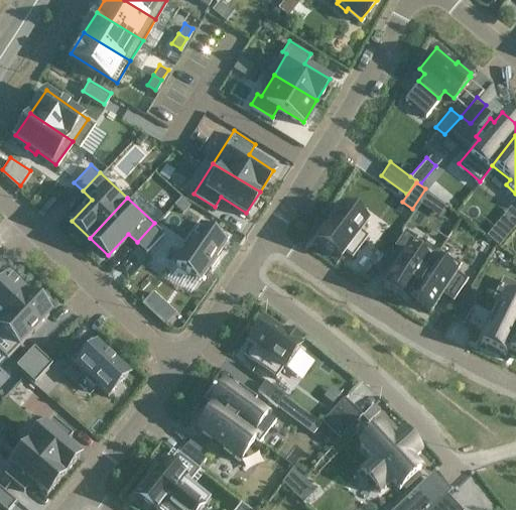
[(341,203),(330,217),(333,219),(317,239),(340,255),(344,250),(352,256),(367,234),(360,228),(367,219),(344,203),(343,205),(341,203)]
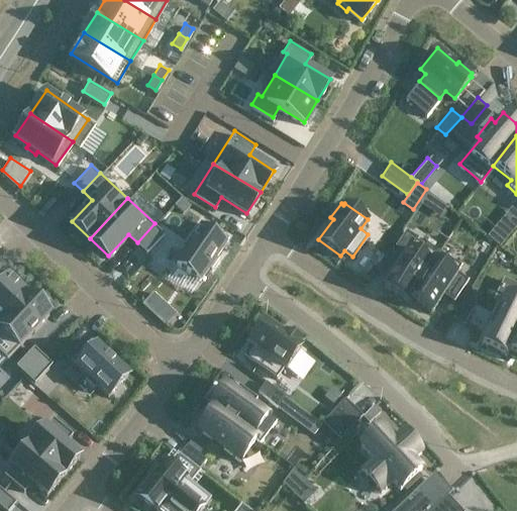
[(205,220),(176,262),(200,278),(209,264),(212,266),(218,257),(215,254),(228,236),(205,220)]
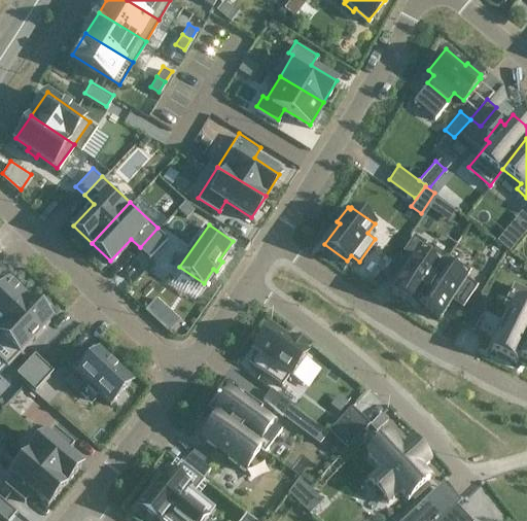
[(157,228),(140,247),(149,255),(167,236),(157,228)]
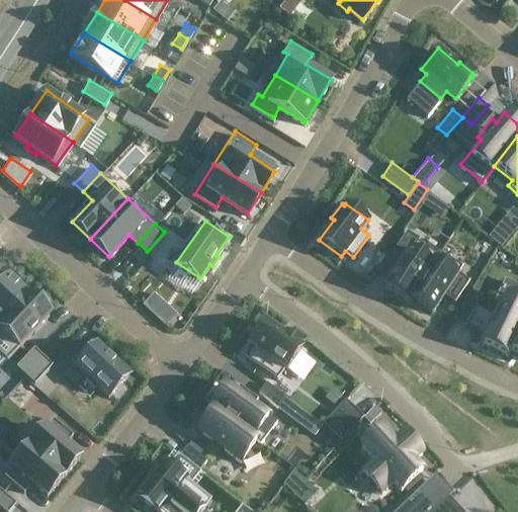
[(411,296),(437,252),(420,241),(417,239),(419,237),(407,229),(393,250),(403,257),(392,275),(384,285),(408,301),(411,296)]
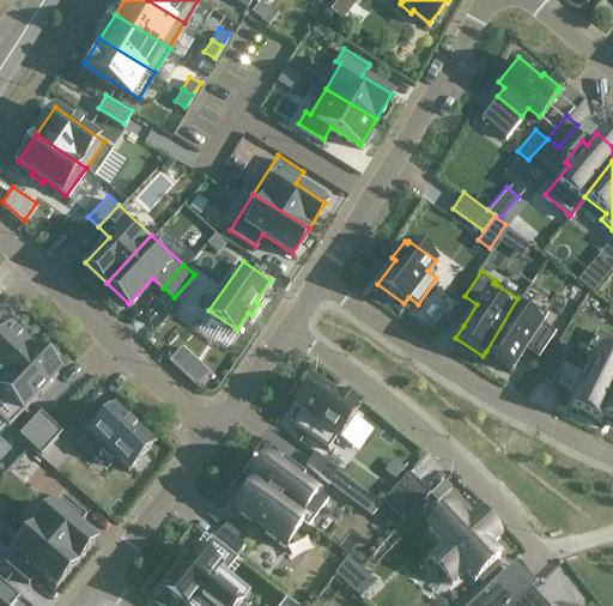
[(544,346),(554,329),(541,321),(546,313),(519,296),(517,298),(486,351),(511,368),(525,347),(538,356),(544,346)]
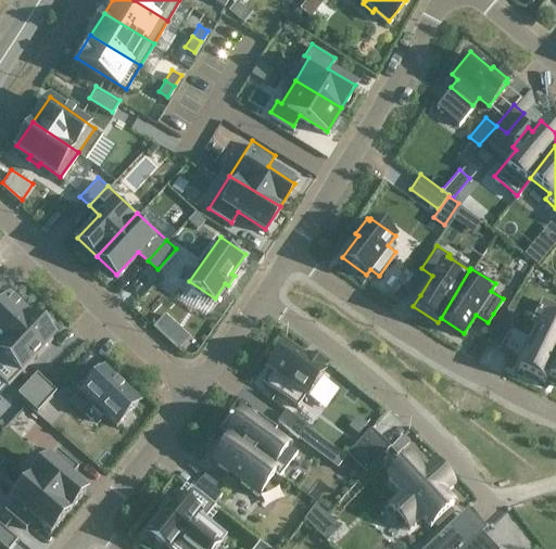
[(0,346),(30,315),(9,294),(0,304),(0,346)]
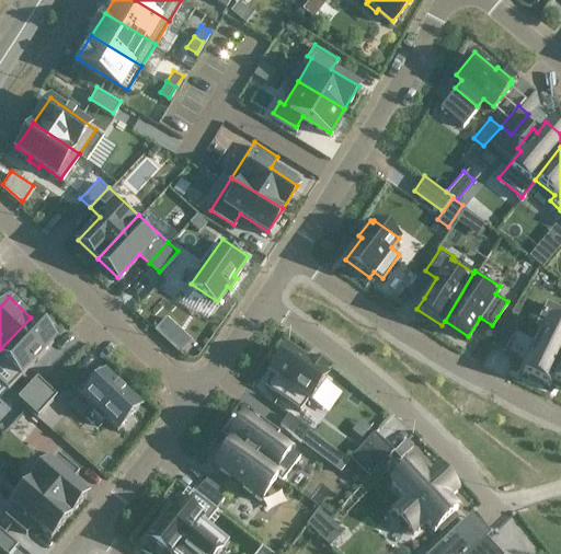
[(31,318),(0,349),(0,378),(8,385),(53,338),(31,318)]
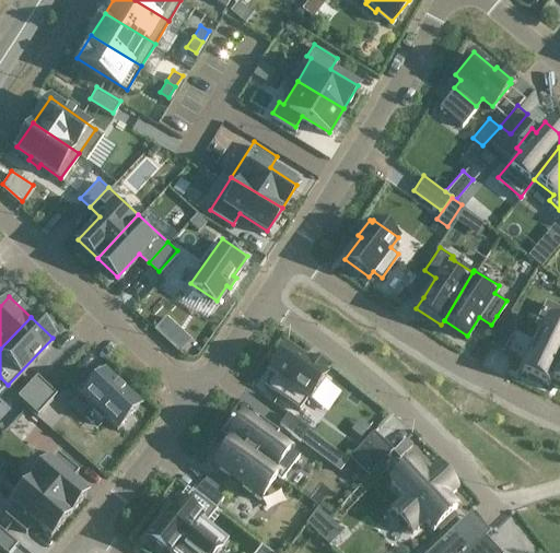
[(504,317),(491,340),(502,346),(515,324),(504,317)]
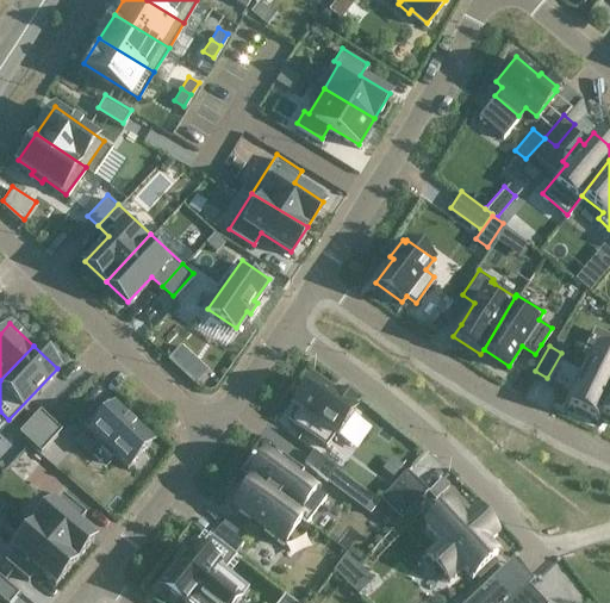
[(609,355),(593,348),(567,402),(597,416),(599,412),(609,389),(609,355)]
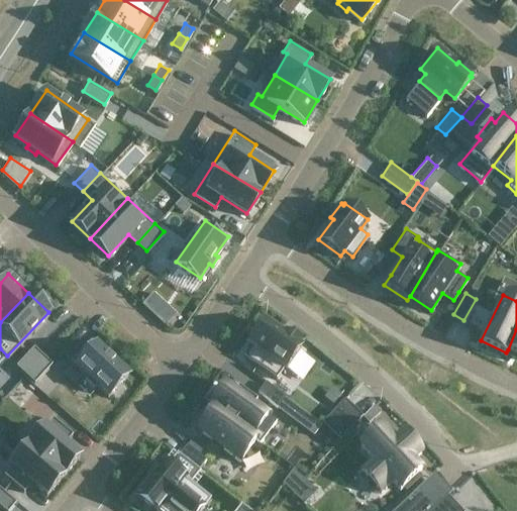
[(301,345),(299,344),(301,341),(286,331),(285,334),(264,319),(247,342),(251,344),(244,354),(253,362),(276,377),(283,368),(283,367),(285,368),(301,345)]
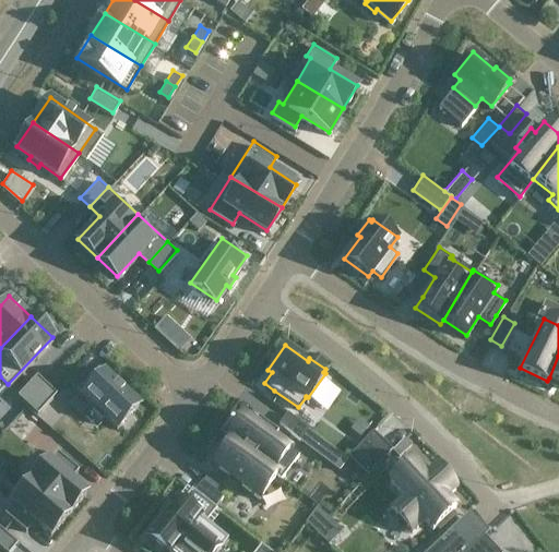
[(558,356),(549,378),(558,381),(558,356)]
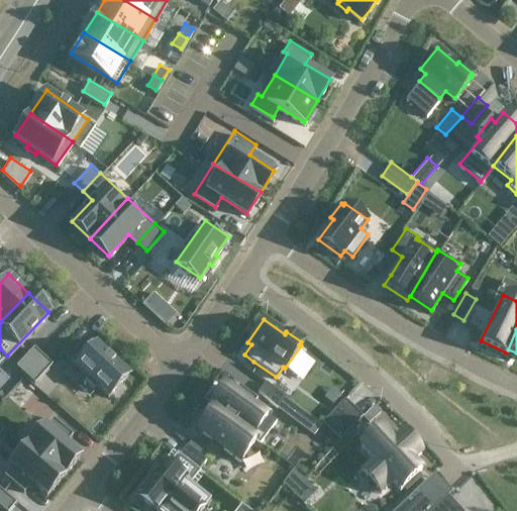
[(91,337),(72,359),(77,364),(87,374),(85,376),(94,384),(96,382),(108,393),(127,373),(91,337)]
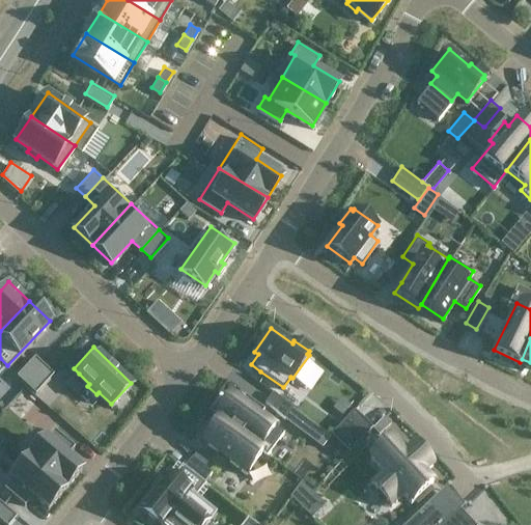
[(35,354),(17,372),(26,382),(44,363),(35,354)]
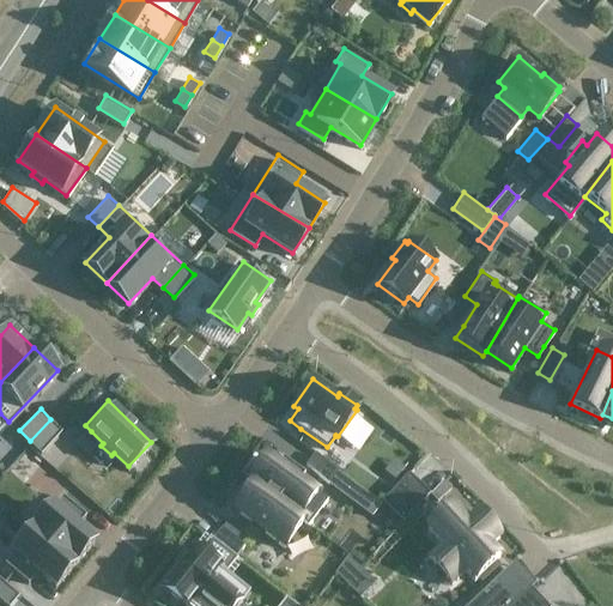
[(50,419),(30,441),(41,450),(61,429),(50,419)]
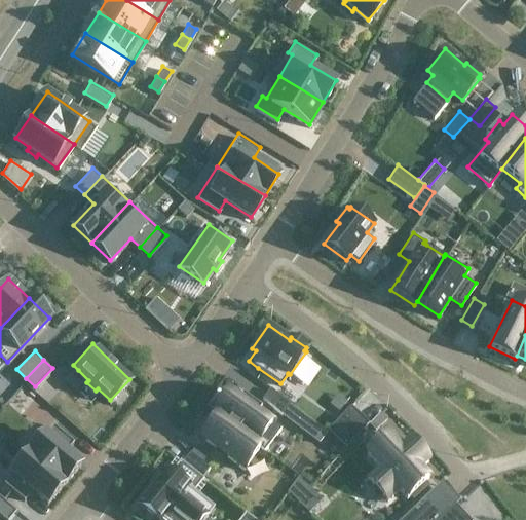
[(270,387),(262,397),(283,412),(290,402),(284,398),(270,387)]
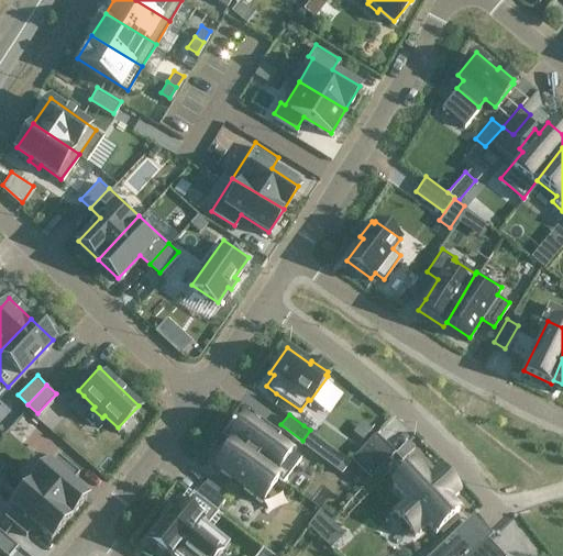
[(247,417),(229,441),(233,444),(279,475),(278,477),(283,480),(300,456),(247,417)]
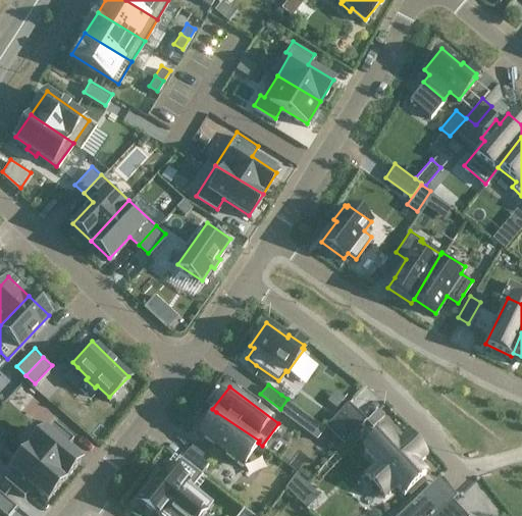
[(327,422),(325,424),(344,442),(366,418),(348,401),(327,422)]
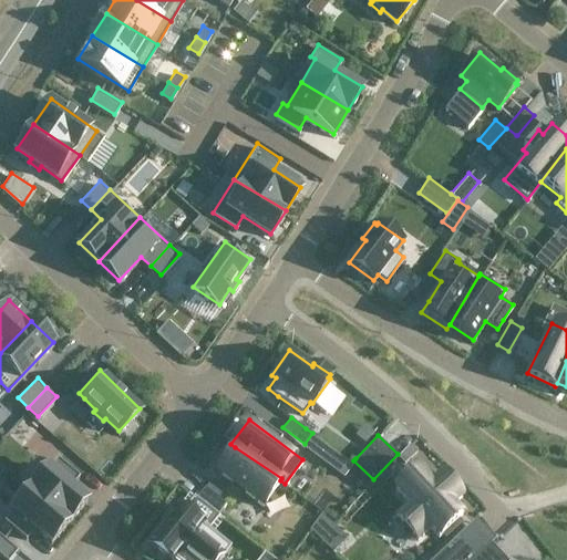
[(73,446),(64,455),(83,474),(92,464),(73,446)]
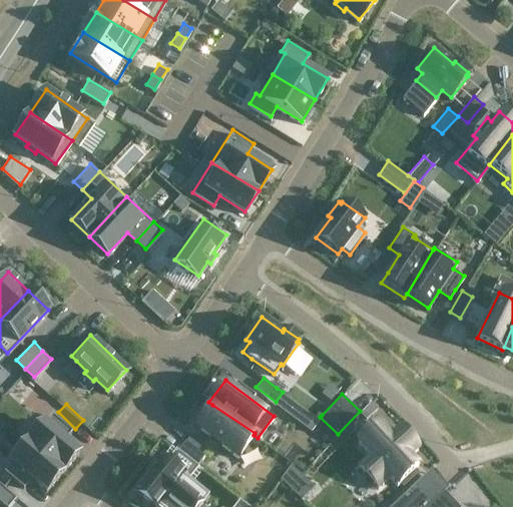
[(212,405),(197,425),(237,456),(253,435),(254,433),(212,405)]
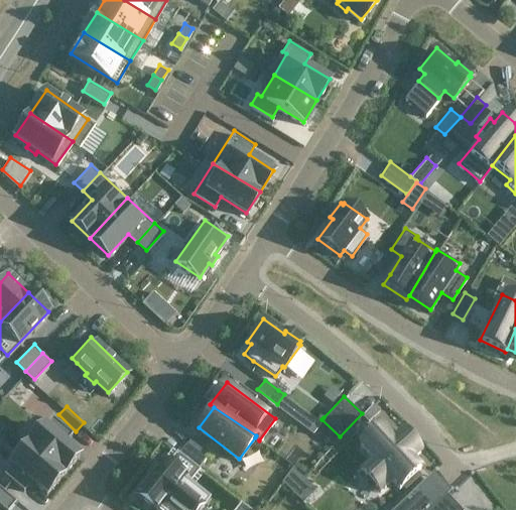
[(41,420),(25,439),(47,460),(62,472),(79,453),(63,440),(72,431),(52,414),(44,424),(41,420)]
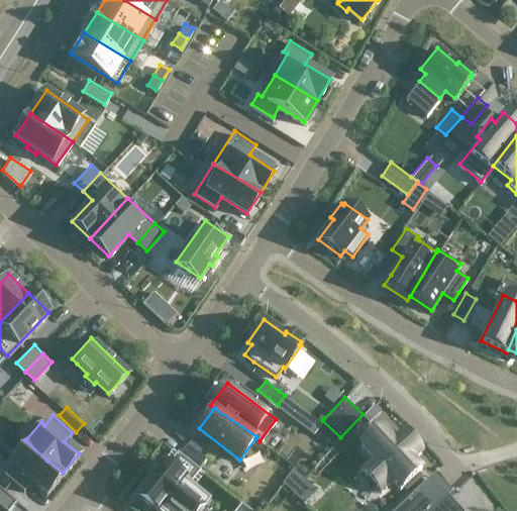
[(382,424),(360,444),(373,457),(362,468),(381,489),(392,479),(400,488),(421,468),(413,460),(420,453),(400,431),(394,437),(382,424)]
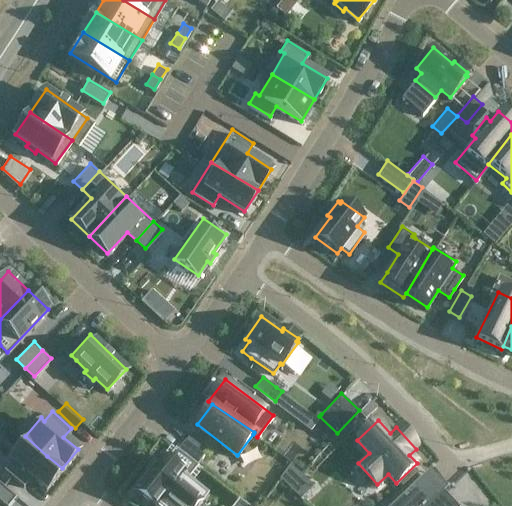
[(12,458),(4,467),(23,484),(31,475),(46,487),(62,468),(47,456),(25,436),(8,455),(12,458)]
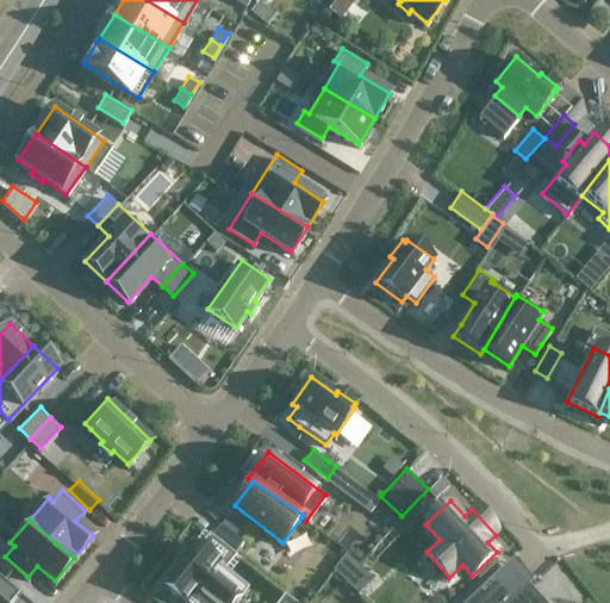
[(221,522),(211,534),(234,552),(243,540),(226,528),(221,522)]
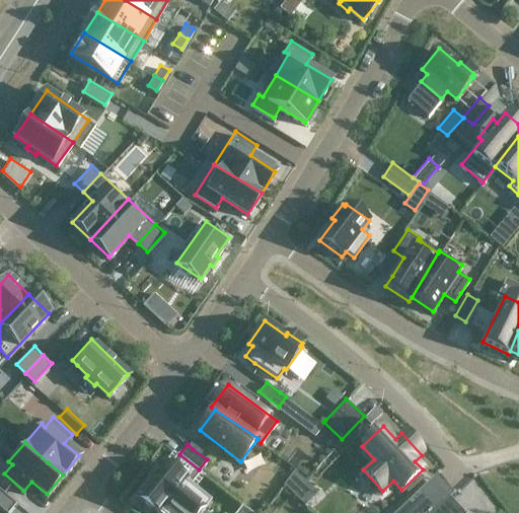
[(152,480),(136,499),(153,512),(200,512),(210,502),(189,486),(201,470),(199,469),(179,454),(178,453),(167,466),(164,463),(162,465),(160,463),(149,478),(152,480)]
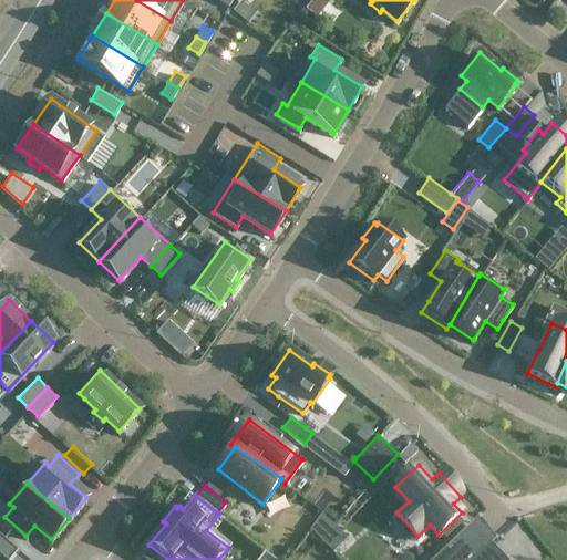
[(460,531),(429,559),(470,559),(472,559),(480,551),(460,531)]
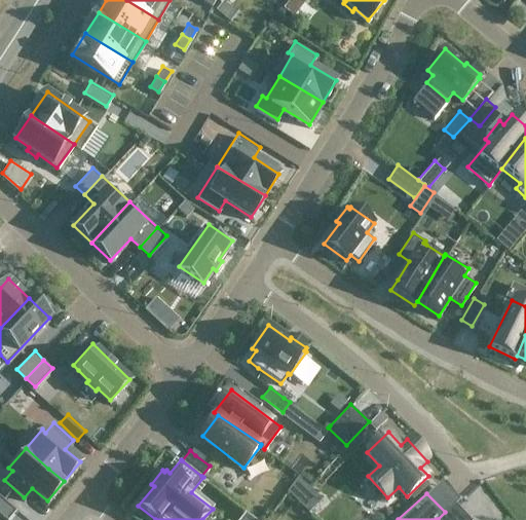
[(0,494),(0,511),(7,518),(15,509),(0,494)]
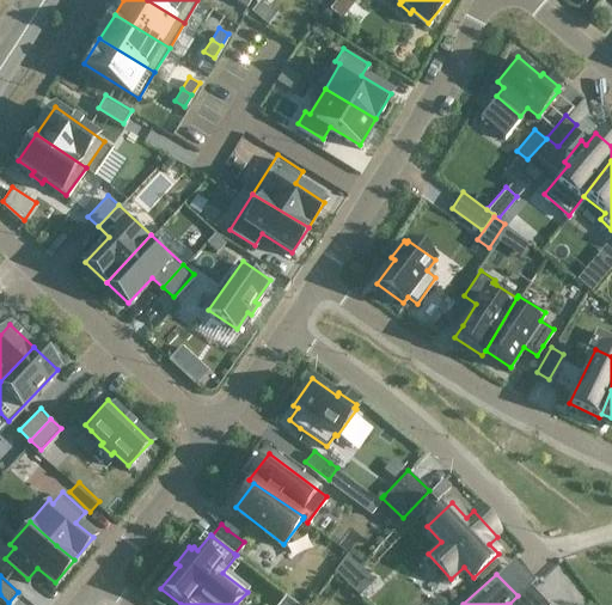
[(518,596),(509,604),(544,604),(549,602),(530,582),(518,596)]
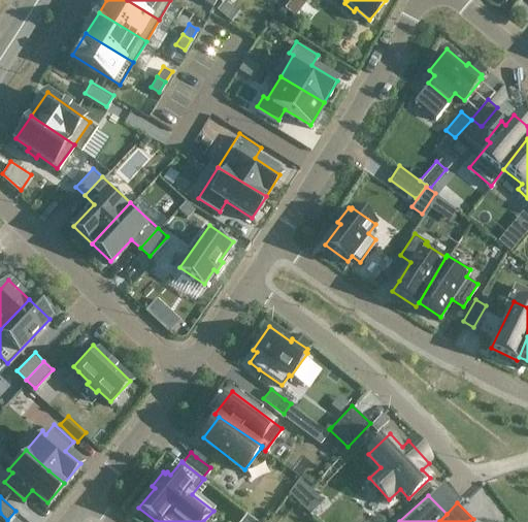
[(258,521),(246,512),(238,521),(258,521)]
